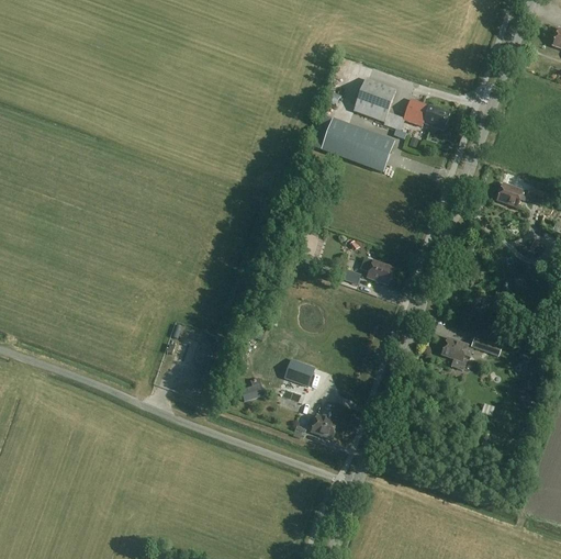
[(560,28),(558,28),(551,45),(560,47),(560,28)]
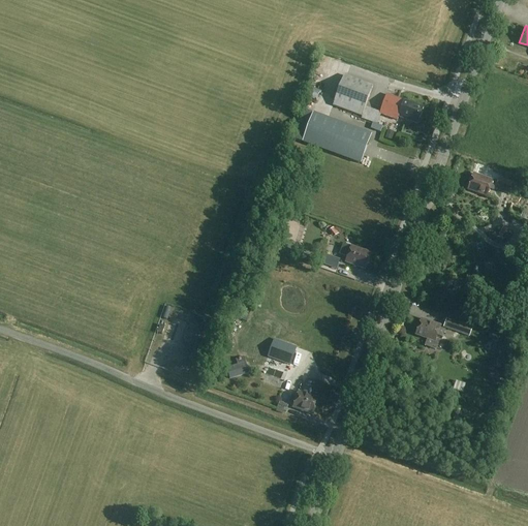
[(332,103),(362,114),(372,84),(343,73),(332,103)]
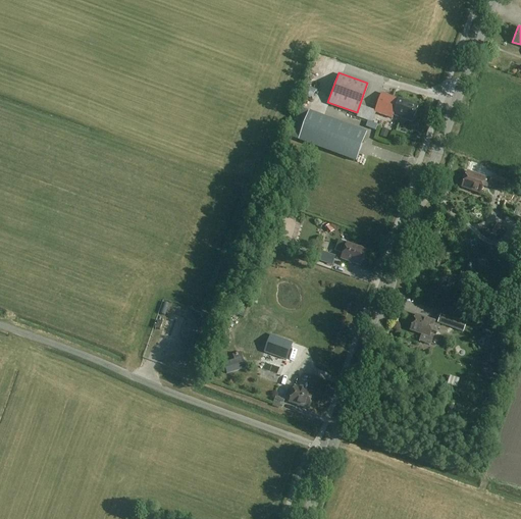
[(312,98),(316,88),(306,84),(302,93),(312,98)]
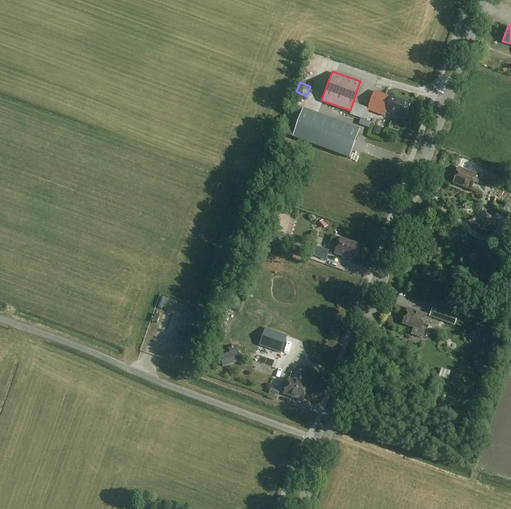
[(403,118),(409,102),(373,89),(366,108),(384,114),(385,111),(403,118)]
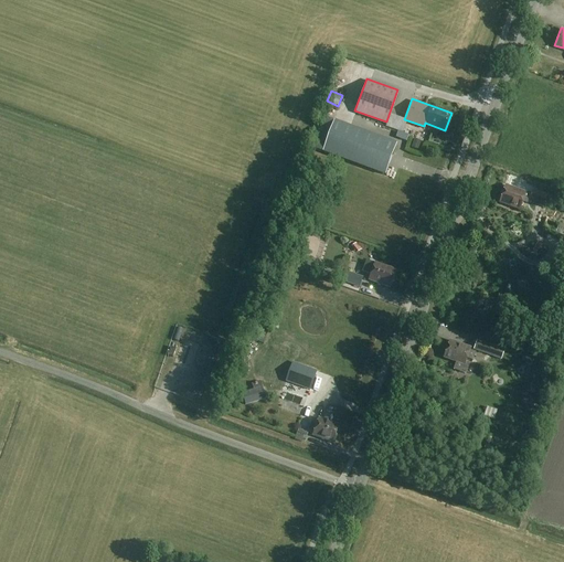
[(395,141),(333,118),(322,150),(384,172),(395,141)]
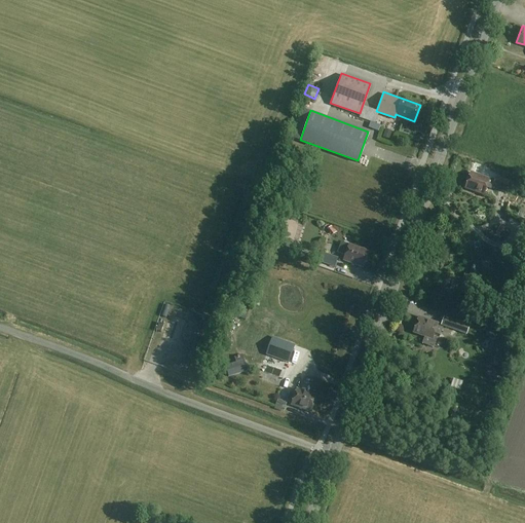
[(493,179),(489,178),(470,171),(464,187),(483,194),(487,185),(505,192),(510,181),(495,176),(493,179)]
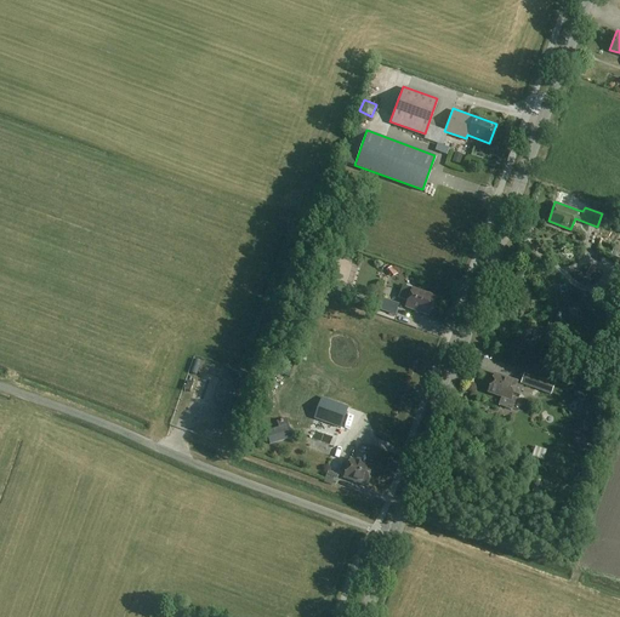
[(391,276),(397,272),(390,264),(385,269),(391,276)]
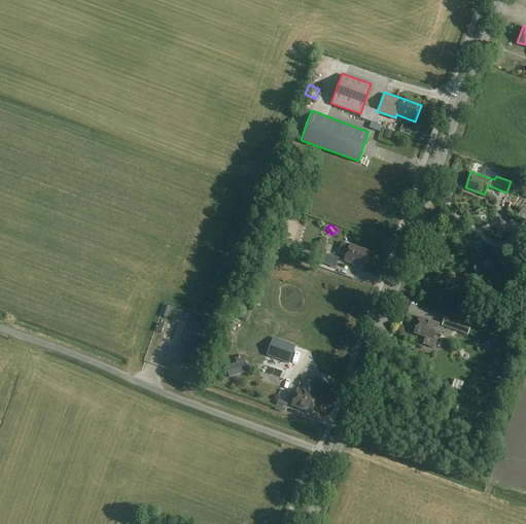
[(276,249),(279,243),(265,238),(263,244),(276,249)]
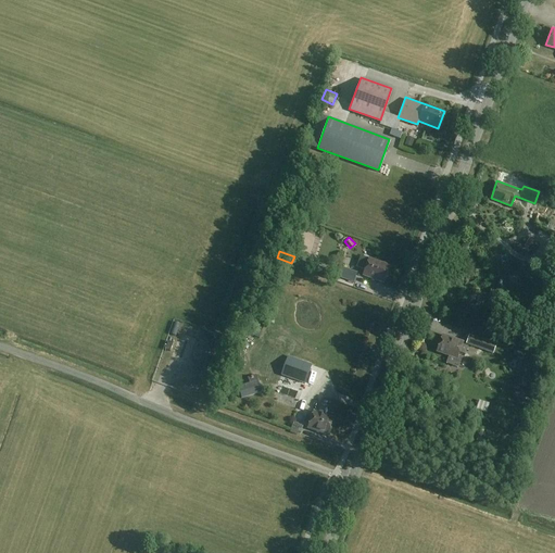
[(362,274),(383,281),(389,264),(368,256),(364,267),(362,274)]
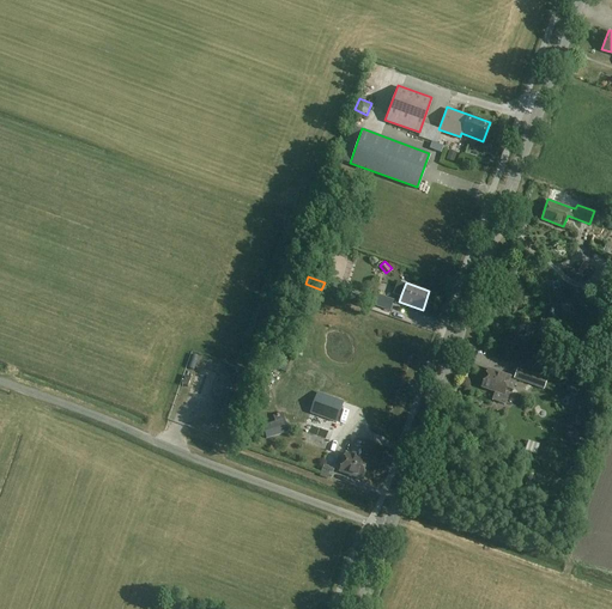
[(389,310),(394,298),(371,291),(367,302),(389,310)]
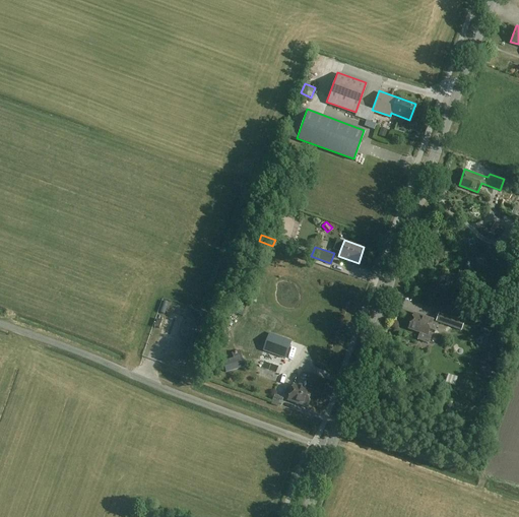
[(434,329),(437,322),(432,320),(433,318),(413,311),(407,327),(419,331),(416,337),(428,341),(431,333),(428,331),(430,327),(434,329)]
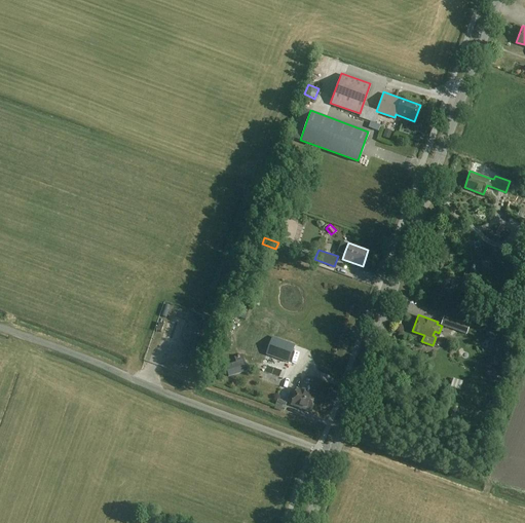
[(466,333),(470,325),(444,314),(441,324),(466,333)]
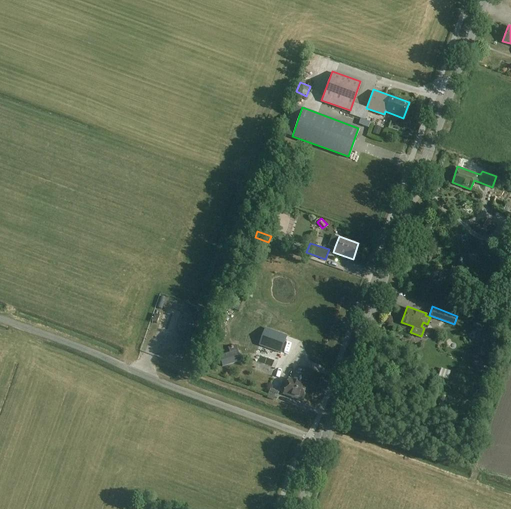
[(476,328),(479,331),(483,329),(484,325),(482,322),(477,324),(476,328)]
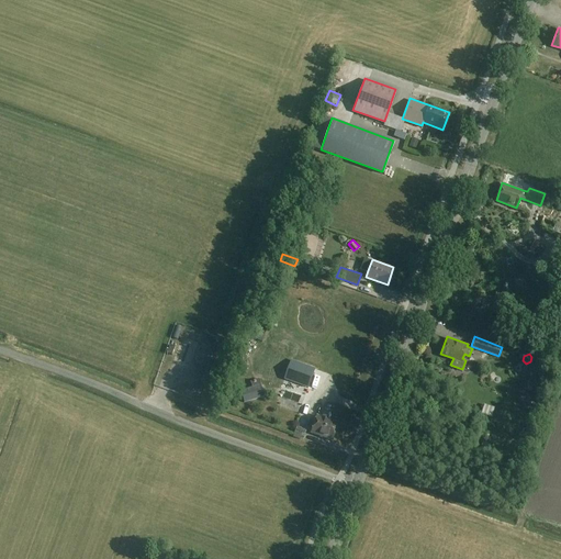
[(284,377),(307,386),(311,376),(314,369),(291,360),(289,367),(284,377)]
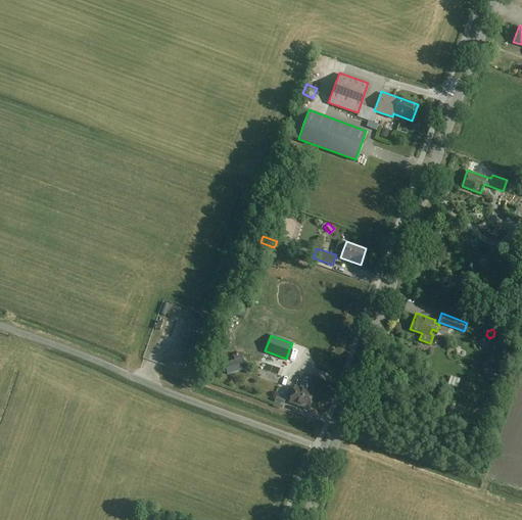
[(234,359),(223,362),(227,373),(245,367),(240,351),(232,353),(234,359)]
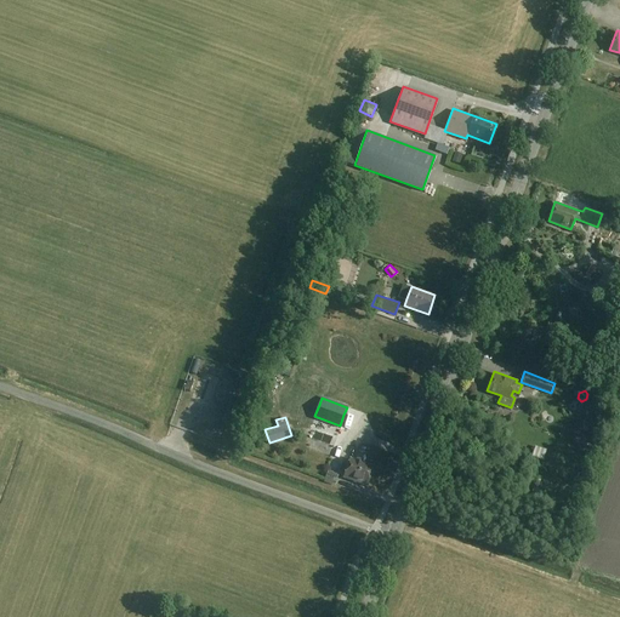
[(586,430),(589,420),(580,417),(578,428),(586,430)]
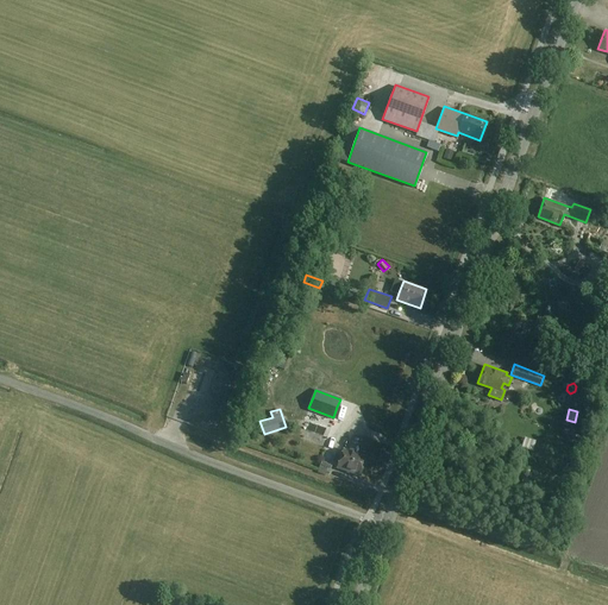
[(349,429),(350,416),(339,415),(338,428),(349,429)]
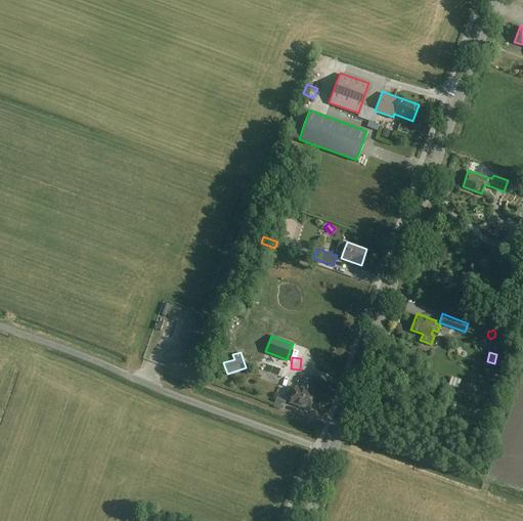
[(505,374),(509,361),(502,359),(498,373),(505,374)]
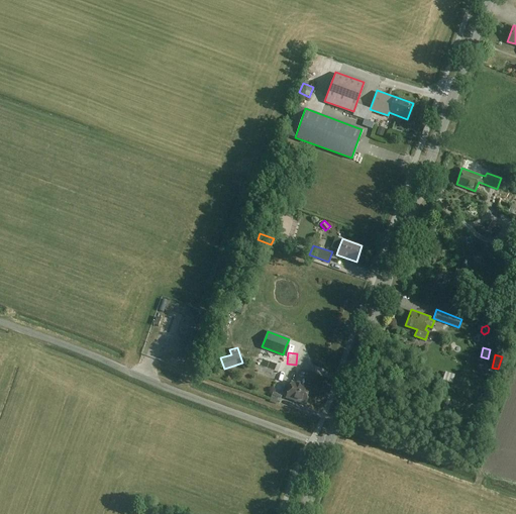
[(479,363),(478,370),(487,372),(489,366),(479,363)]
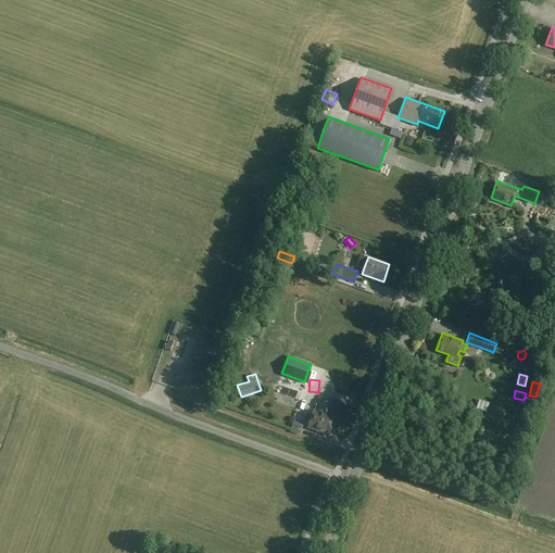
[(478,399),(475,407),(486,412),(489,403),(478,399)]
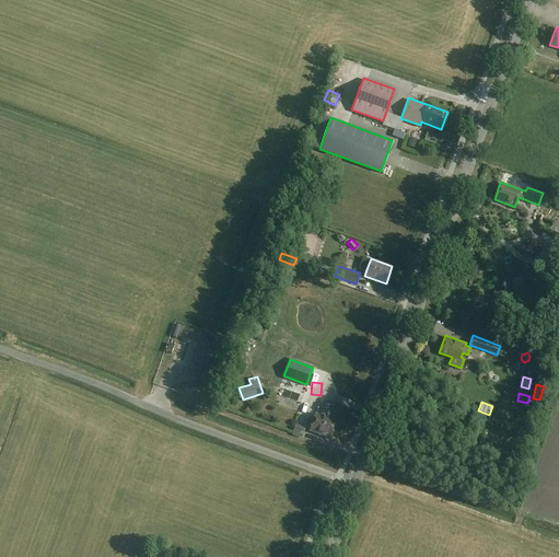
[(304,414),(311,415),(312,406),(298,404),(295,419),(303,420),(304,414)]
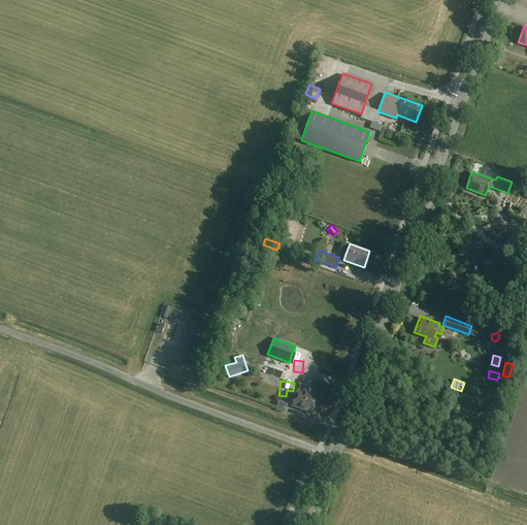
[(318,396),(297,389),(296,393),(291,391),(289,398),(293,399),(292,405),(311,413),(318,396)]
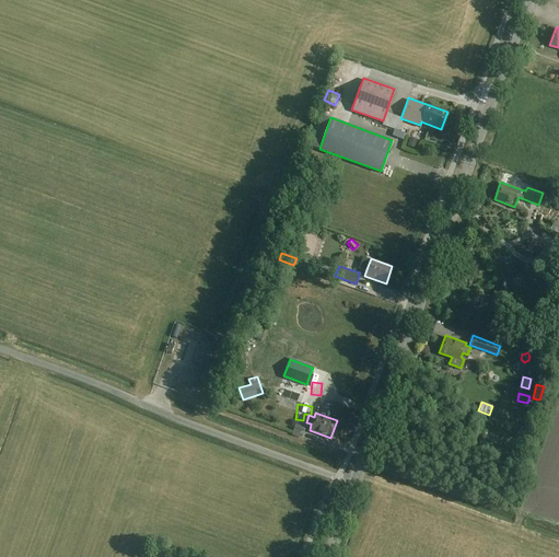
[(294,422),(288,420),(286,424),(304,431),(305,428),(299,425),(300,422),(295,421),(294,422)]
